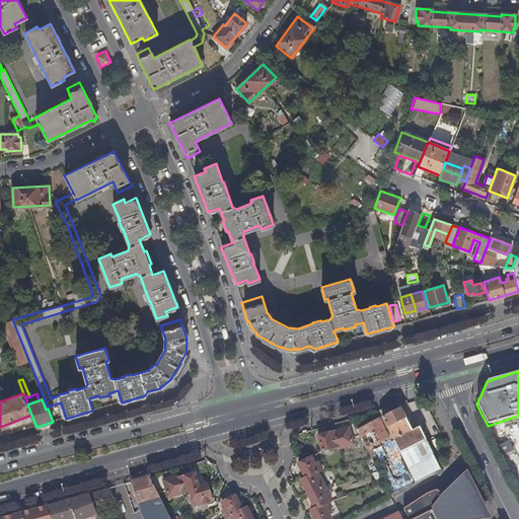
[(398,409),(397,405),(377,412),(380,418),(398,409)]
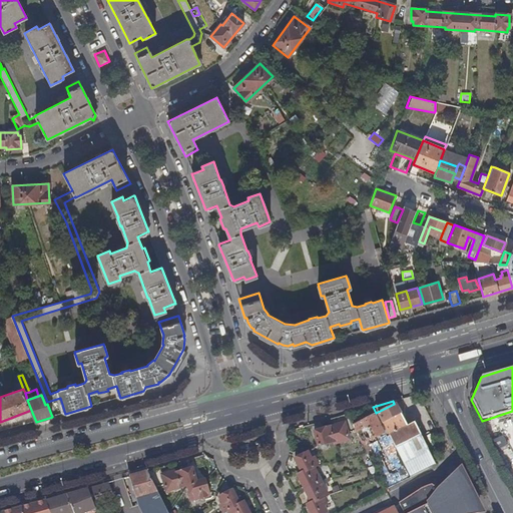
[(412,439),(394,404),(376,413),(409,477),(434,464),(427,450),(420,435),(412,439)]
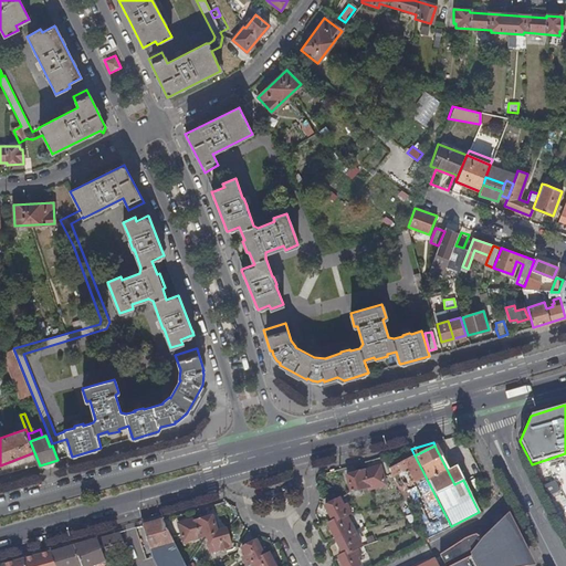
[(412,458),(387,470),(404,501),(406,505),(411,502),(404,488),(423,477),(412,458)]
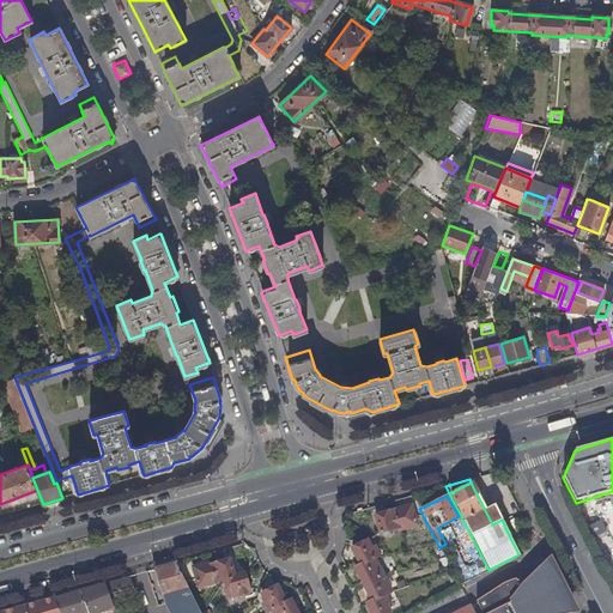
[(416,526),(410,505),(375,515),(380,534),(398,528),(398,530),(416,526)]
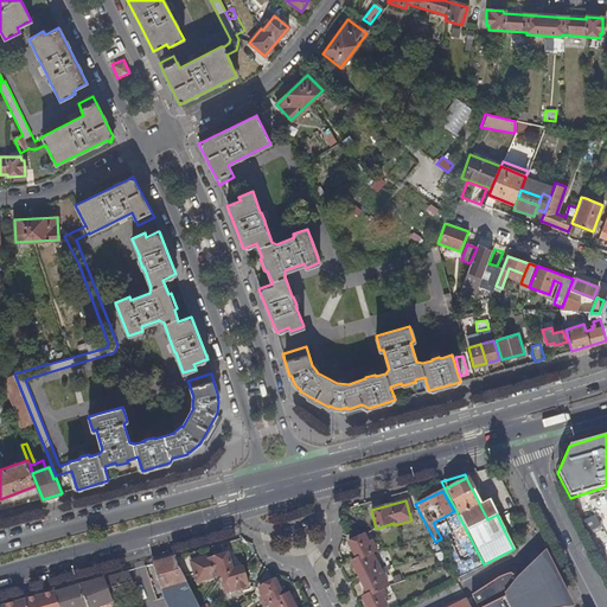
[(370,554),(375,551),(371,543),(368,544),(363,536),(347,544),(356,560),(370,554)]
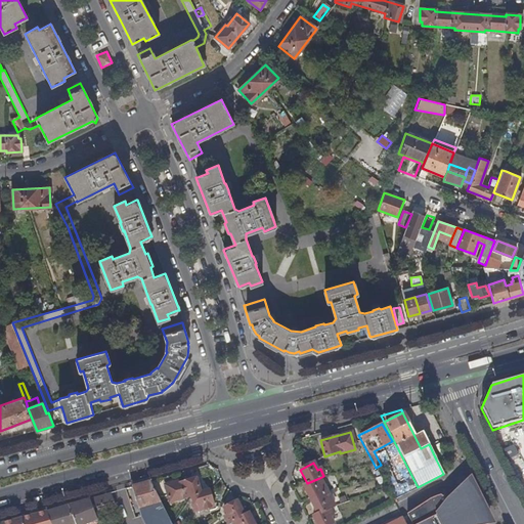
[(307,483),(302,485),(309,498),(310,500),(329,491),(328,489),(324,490),(319,478),(307,483)]
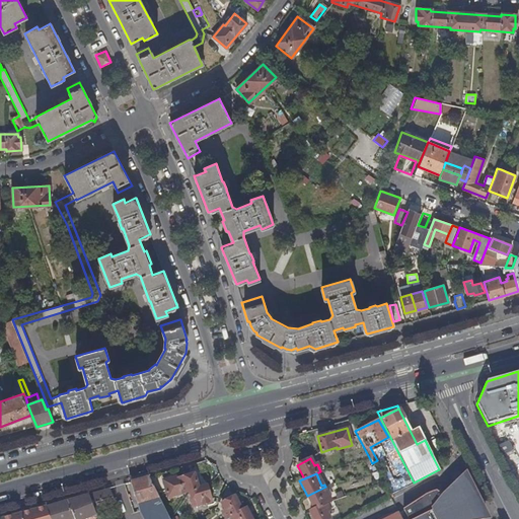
[(177,476),(162,482),(167,499),(189,492),(191,500),(194,499),(197,506),(211,502),(207,486),(199,489),(194,474),(178,478),(177,476)]
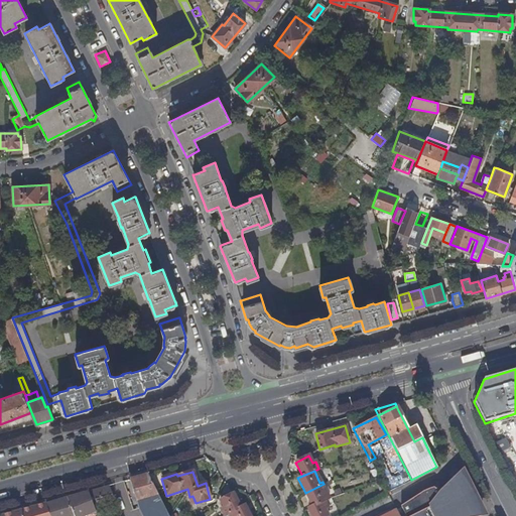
[(167,515),(146,474),(129,479),(136,500),(133,502),(136,509),(143,506),(148,515),(167,515)]
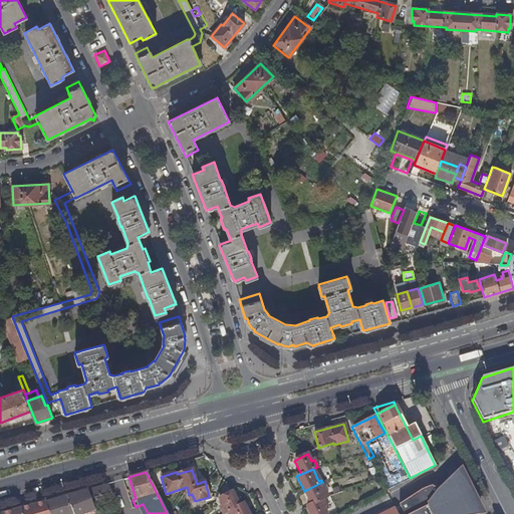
[(466,484),(457,474),(445,485),(459,513),(477,513),(471,494),(466,484)]
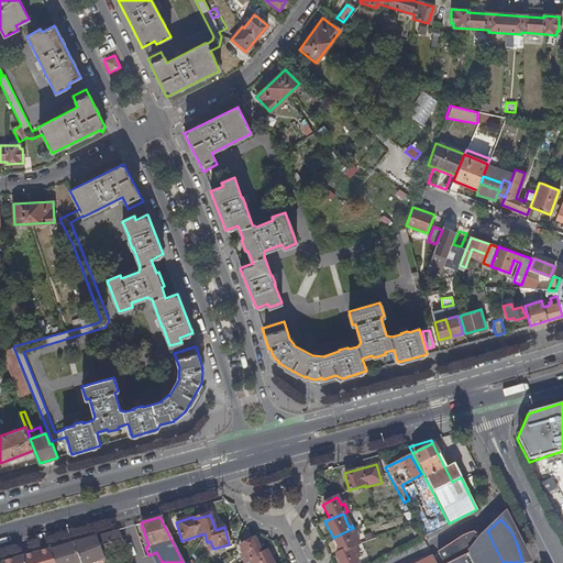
[(354,530),(353,528),(333,538),(334,540),(341,552),(354,547),(359,544),(352,531),(354,530)]
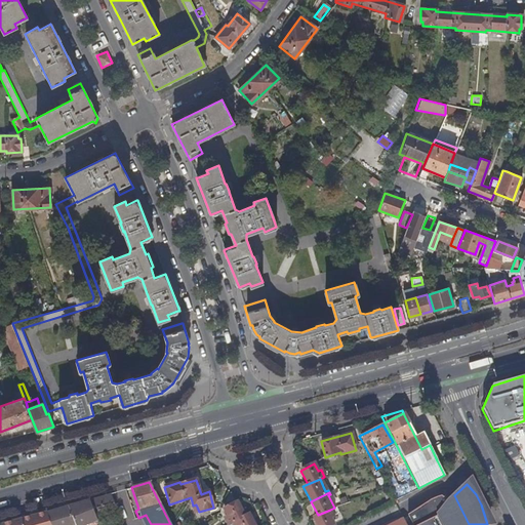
[(117,512),(110,493),(92,498),(99,518),(117,512)]
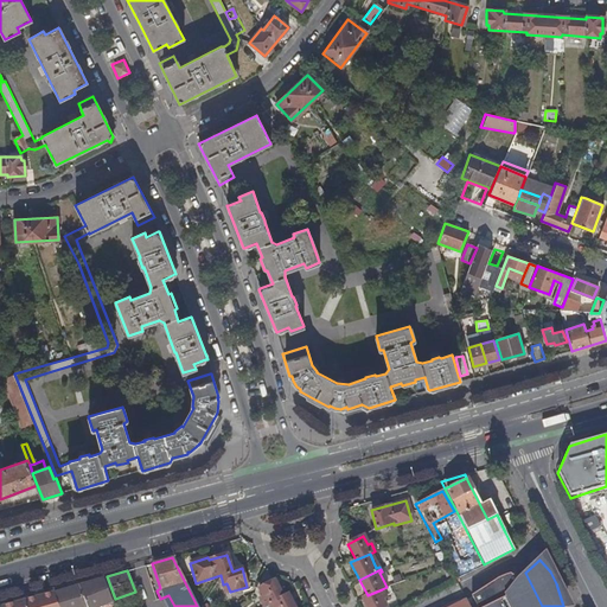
[(542,606),(525,573),(517,581),(512,577),(502,581),(473,599),(475,606),(542,606)]
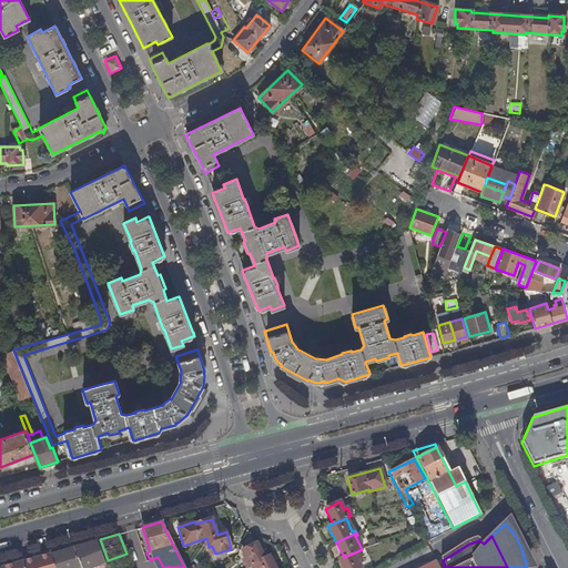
[(91,563),(84,544),(73,547),(81,566),(91,563)]
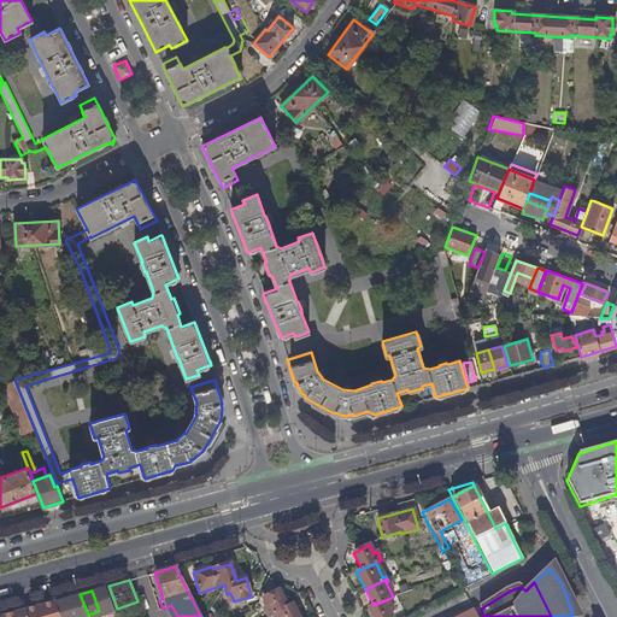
[(287,607),(278,591),(262,598),(266,606),(263,609),(266,616),(272,615),(272,616),(297,616),(292,605),(287,607)]
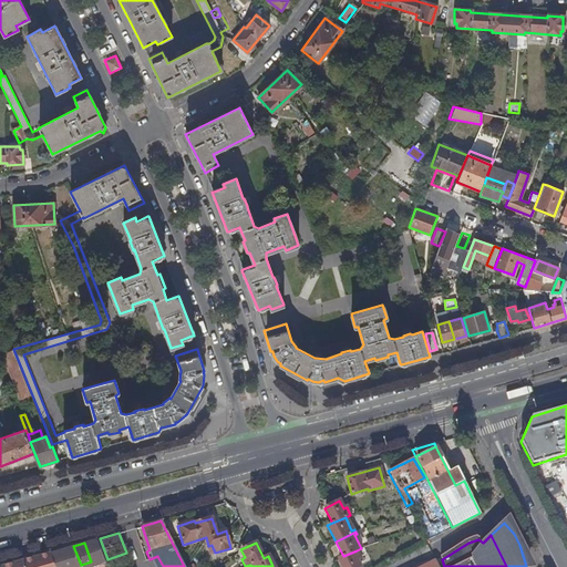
[(81,566),(81,565),(73,546),(50,553),(54,566),(81,566)]
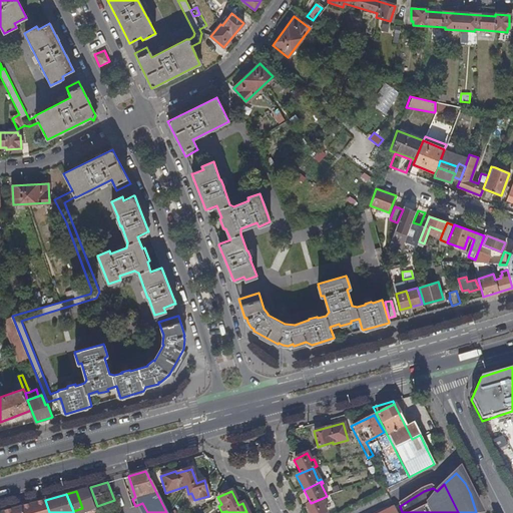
[(311,503),(306,505),(310,512),(326,512),(323,507),(326,505),(323,498),(311,503)]
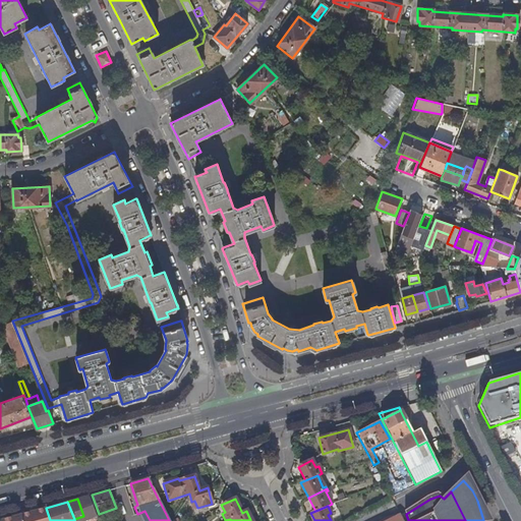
[(50,520),(46,508),(0,520),(50,520)]
